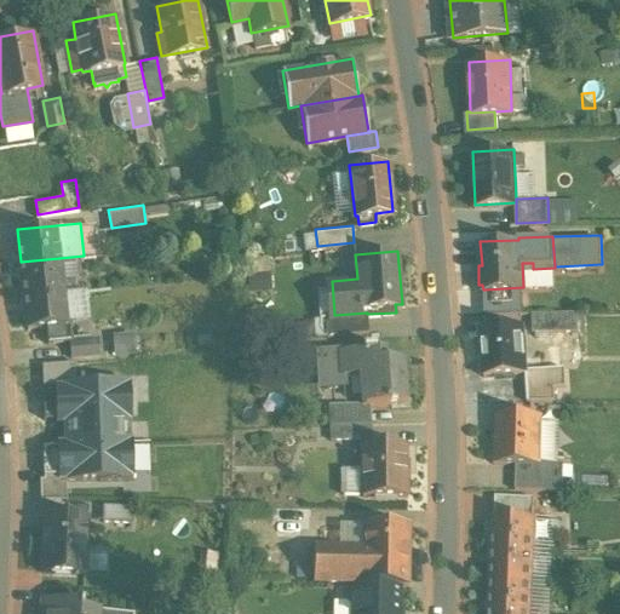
[(59,258),(21,262),(23,293),(62,290),(59,258)]
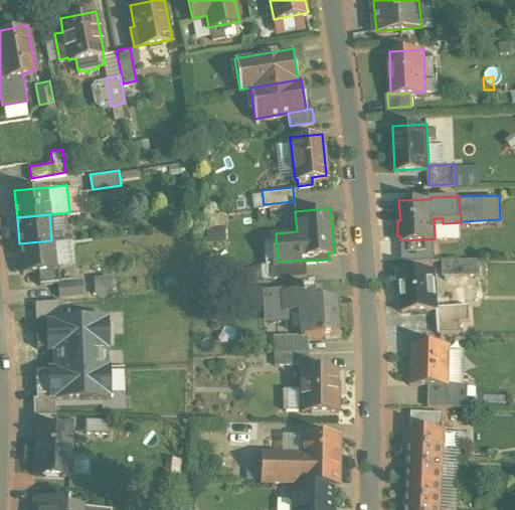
[(223,224),(213,225),(215,237),(225,236),(223,224)]
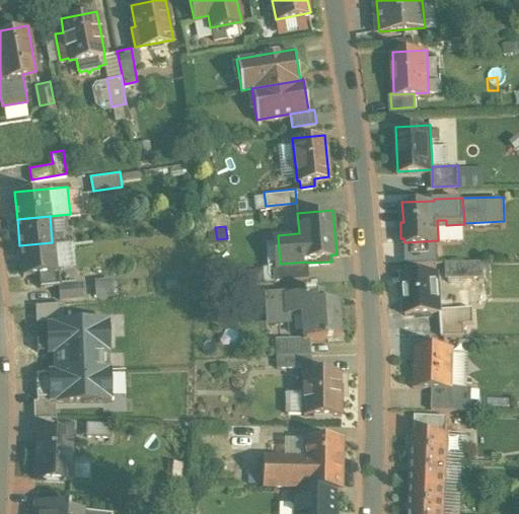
[(438,240),(405,242),(406,261),(439,260),(438,240)]
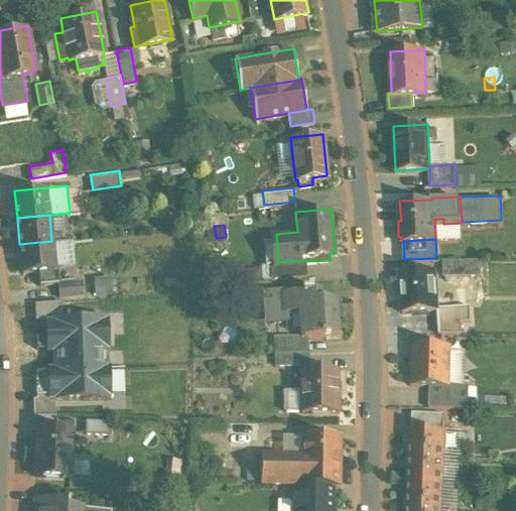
[(51,241),(19,244),(22,270),(38,269),(39,282),(57,280),(58,280),(57,266),(54,266),(51,241)]
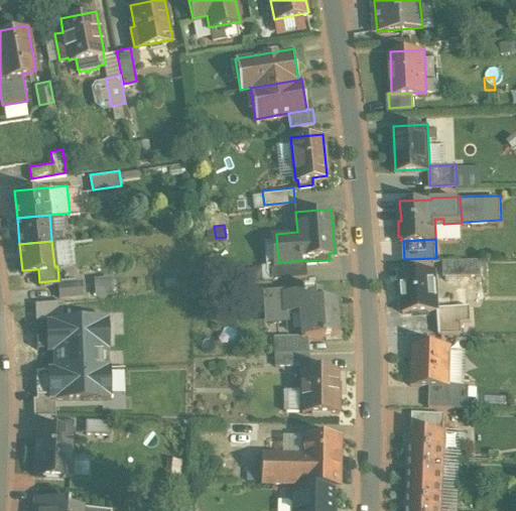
[(481,258),(443,258),(443,273),(481,273),(481,258)]
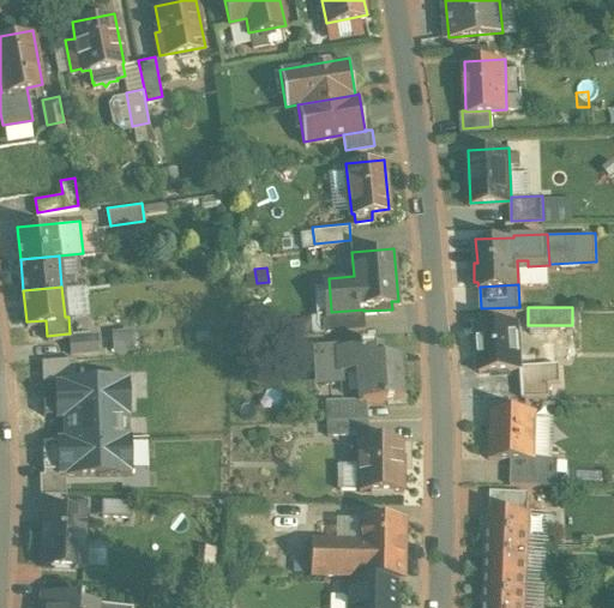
[(363,309),(331,312),(331,311),(321,312),(323,329),(365,326),(363,311),(363,309)]
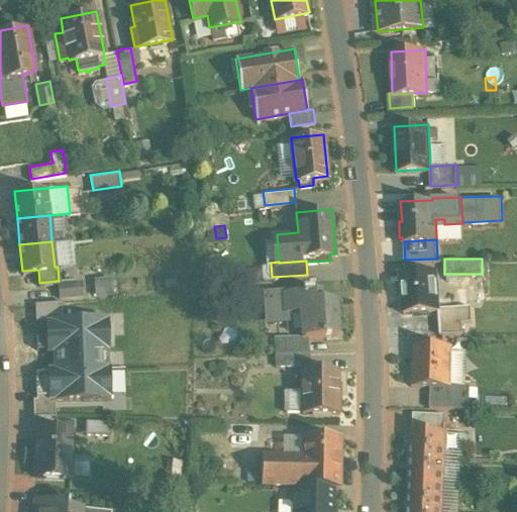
[(436,270),(402,272),(404,311),(438,309),(436,270)]
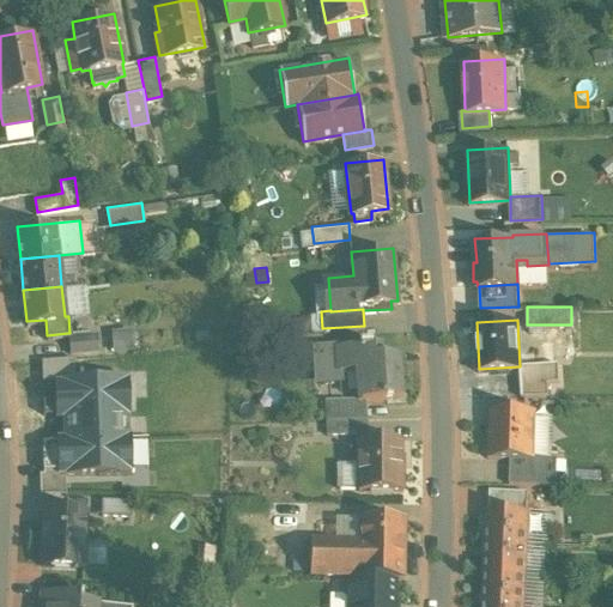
[(70,333),(68,333),(71,350),(98,347),(97,331),(70,333)]
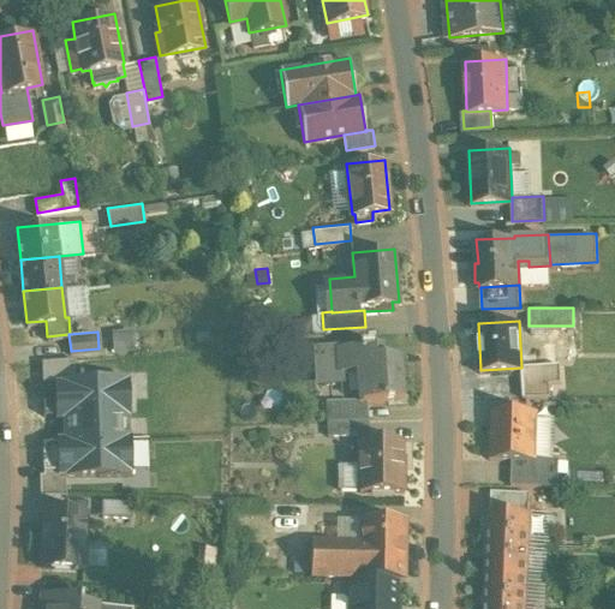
[(372,342),(318,347),(321,378),(342,378),(342,370),(363,368),(365,399),(387,398),(387,395),(404,394),(400,352),(376,354),(375,346),(382,345),(382,344),(372,345),(372,342)]
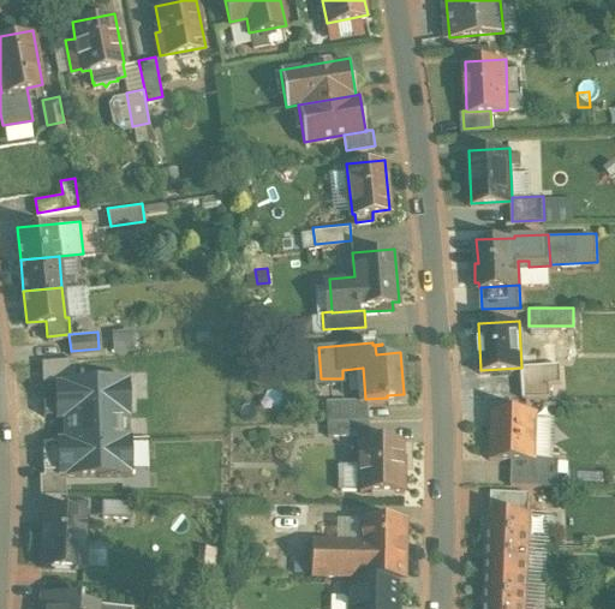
[(103,362),(89,363),(91,382),(106,381),(103,362)]
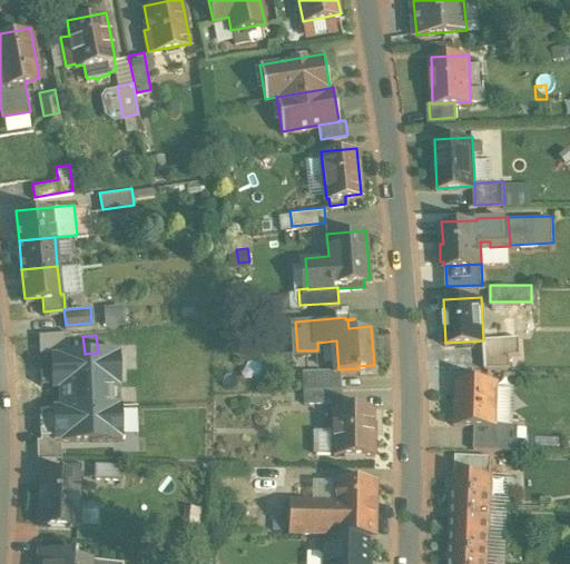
[(64,342),(30,344),(32,391),(39,389),(40,399),(60,398),(59,388),(66,388),(64,342)]
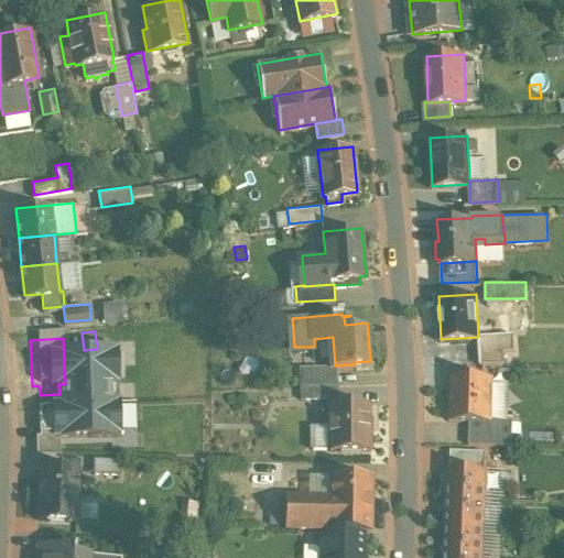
[(519,347),(479,346),(479,360),(519,361),(519,347)]
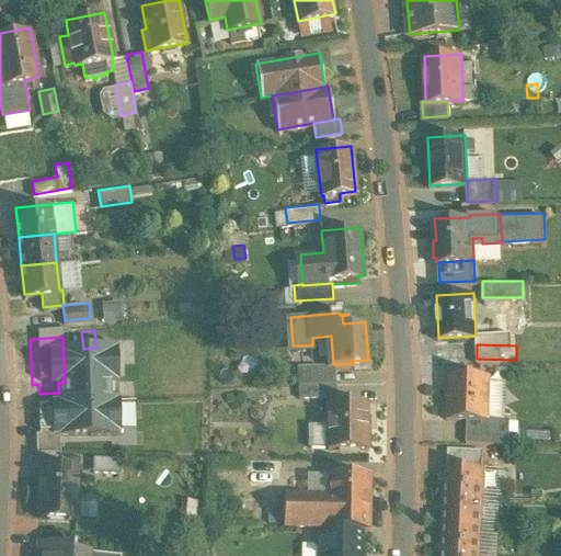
[(330,369),(310,369),(309,363),(298,364),(299,382),(335,381),(336,381),(335,369),(330,369)]
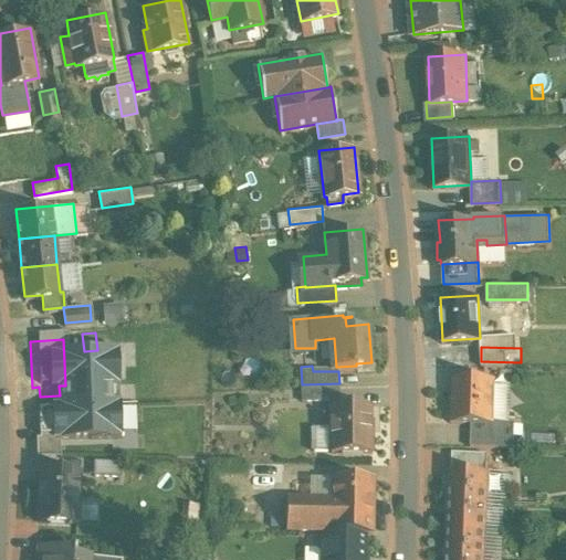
[(493,377),(456,376),(454,394),(452,394),(451,420),(472,421),(492,421),(492,419),(493,377)]
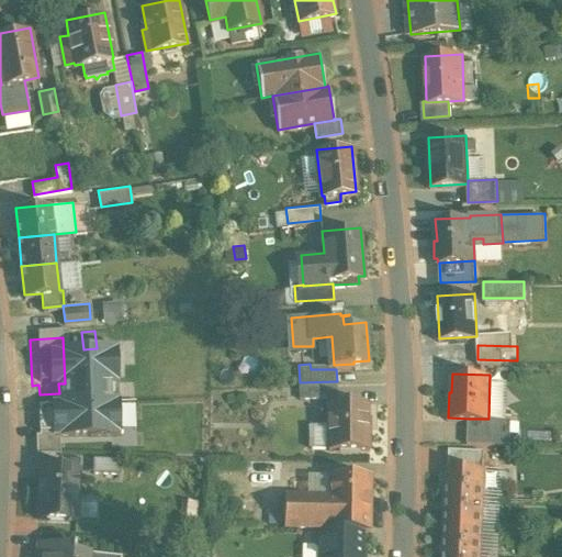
[(336,381),(300,382),(301,397),(336,396),(336,381)]
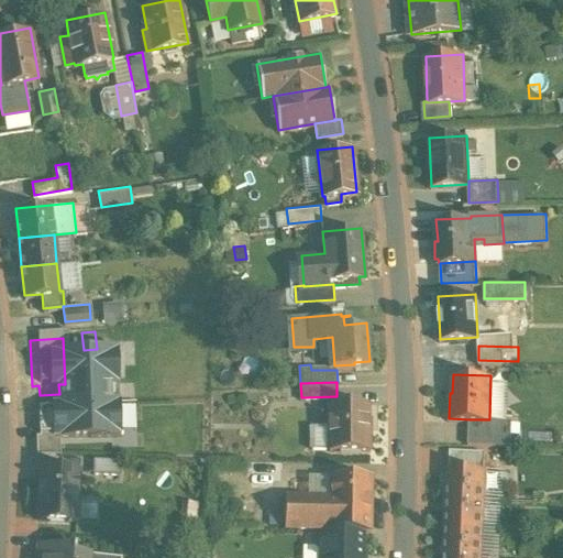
[(367,402),(329,401),(329,448),(371,448),(371,426),(367,426),(367,402)]
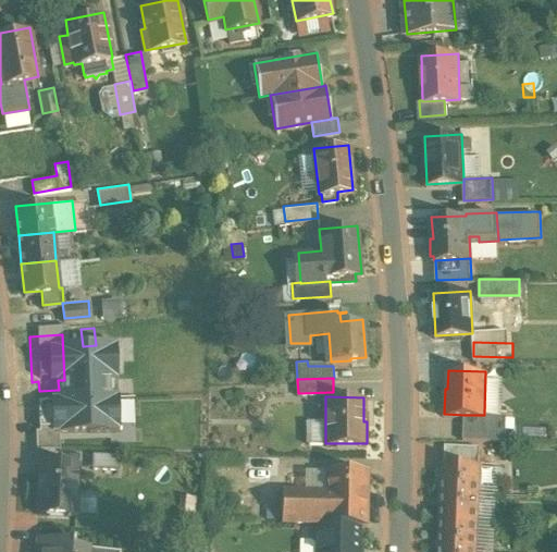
[(507,414),(484,413),(484,415),(465,415),(463,438),(506,439),(507,414)]
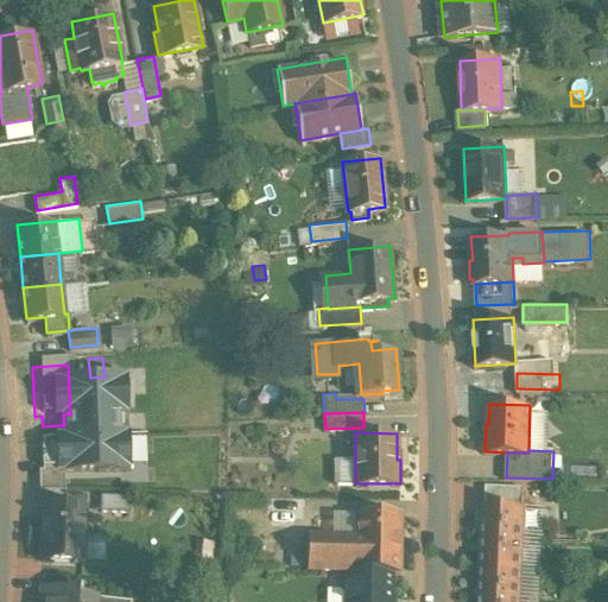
[(130,493),(101,492),(101,508),(128,509),(130,493)]
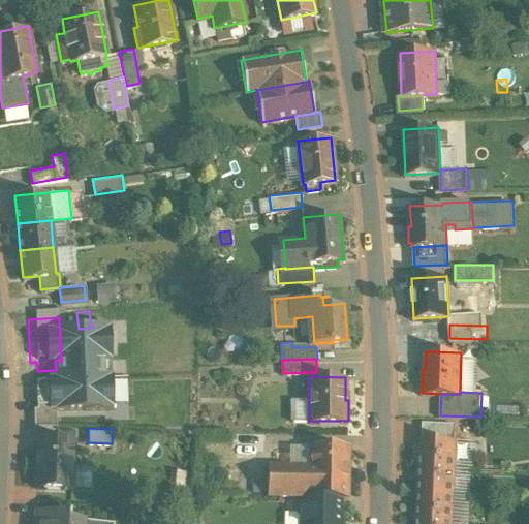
[(75,439),(37,437),(35,484),(73,486),(74,468),(71,468),(72,440),(75,440),(75,439)]
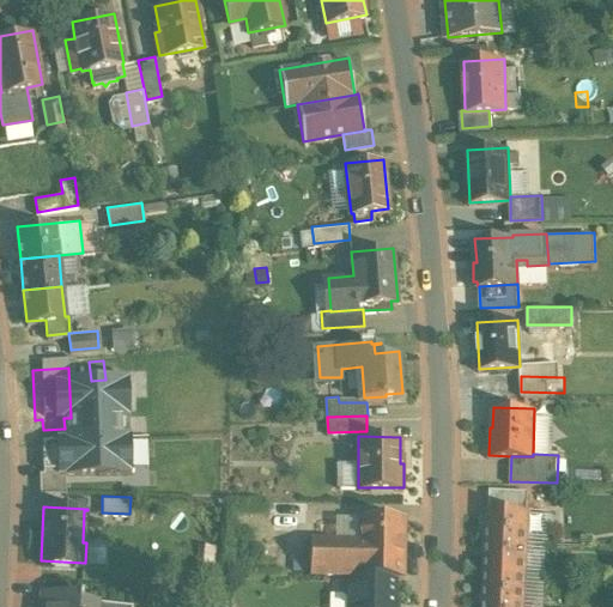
[(528,509),(490,507),(489,540),(527,541),(528,509)]
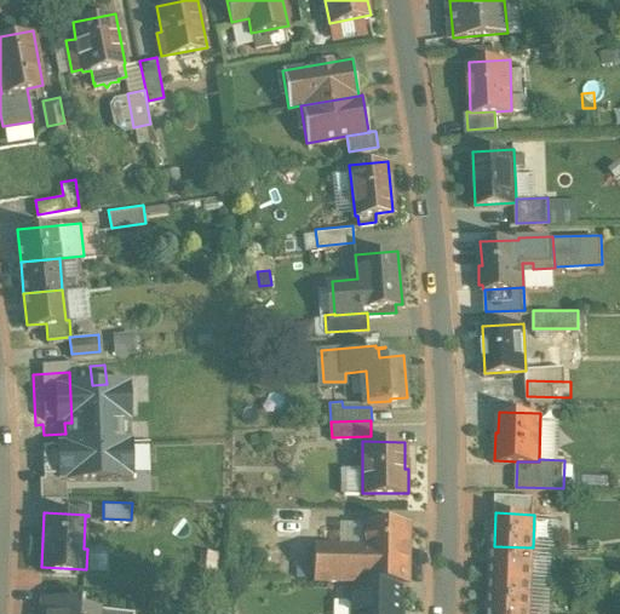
[(408,521),(363,521),(365,545),(314,544),(314,579),(350,580),(363,580),(363,581),(400,583),(407,583),(408,521)]
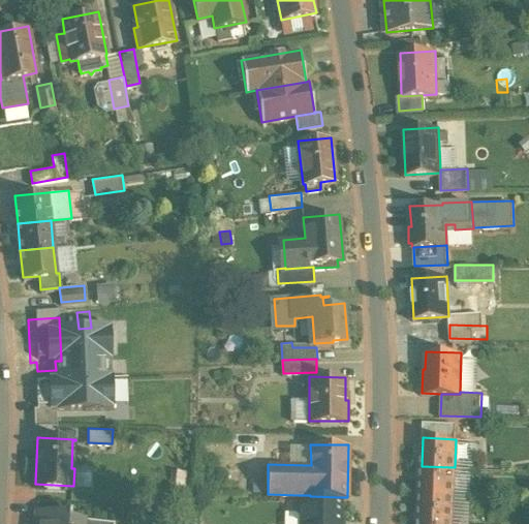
[(455,467),(422,466),(421,493),(453,494),(455,467)]
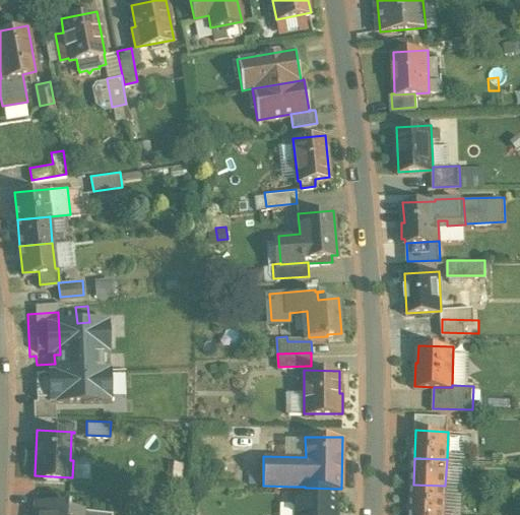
[(445,486),(413,485),(411,511),(444,512),(445,486)]
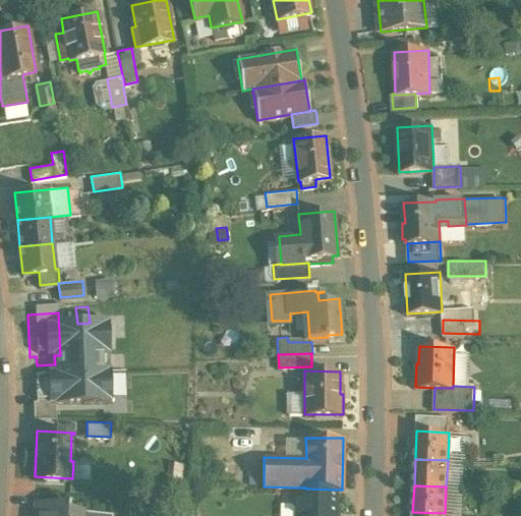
[(336,490),(305,489),(305,488),(294,488),(294,503),(297,503),(296,515),(335,515),(336,490)]
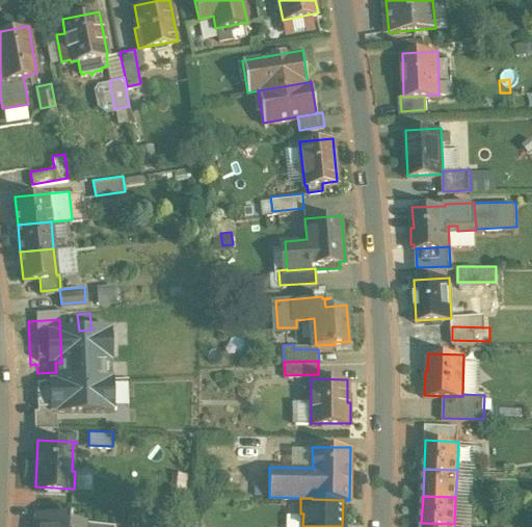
[(71,514),(37,510),(34,526),(101,526),(102,523),(71,520),(71,514)]
